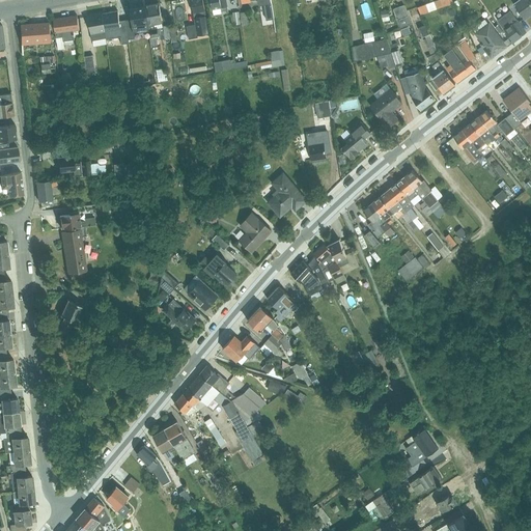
[(210,33),(202,0),(191,0),(196,25),(187,26),(190,39),(198,37),(198,35),(210,33)]
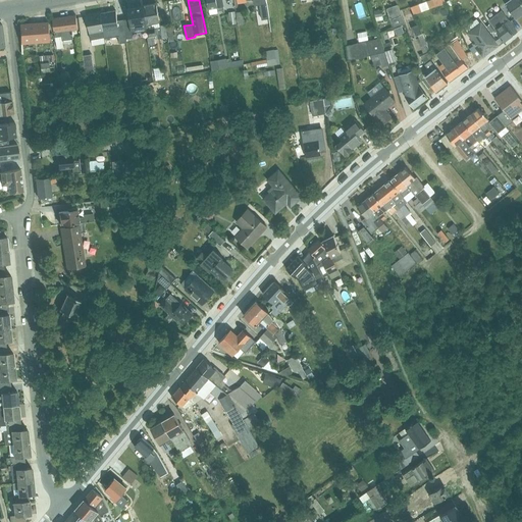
[(217,11),(224,10),(222,0),(206,0),(208,9),(217,8),(217,11)]
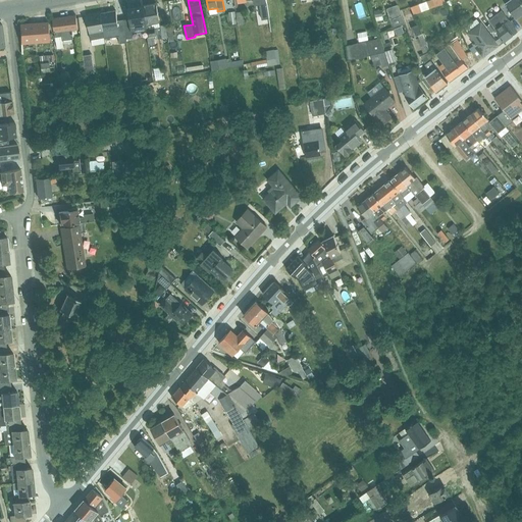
[(266,0),(254,0),(255,5),(259,4),(265,40),(272,39),(266,0)]
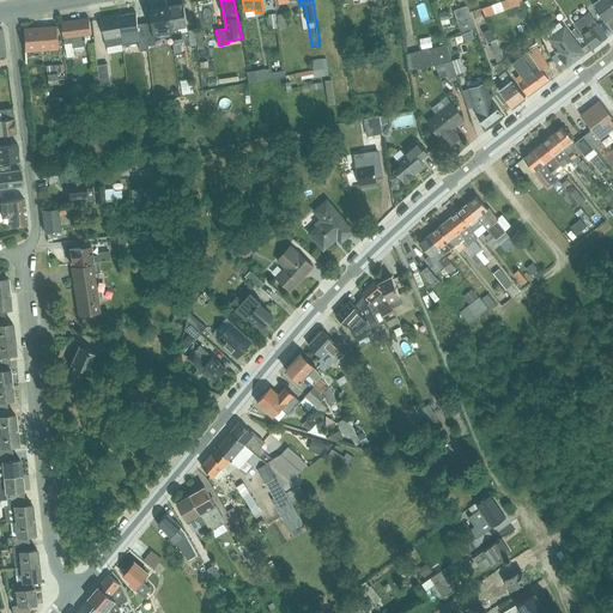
[(505,0),(483,8),(486,18),(523,4),(521,0),(505,0)]
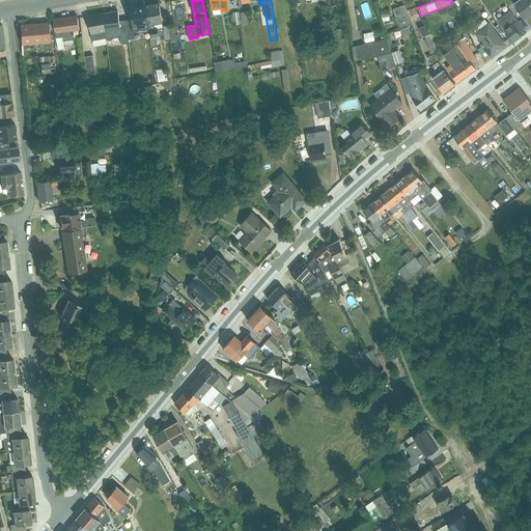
[(510,0),(524,20),(530,15),(530,3),(528,0),(510,0)]
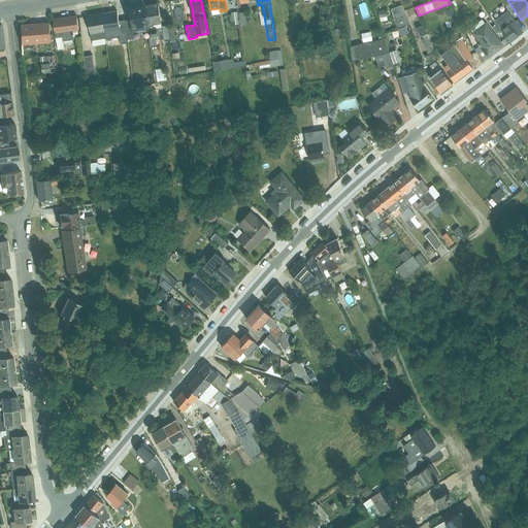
[(168,25),(162,26),(158,3),(145,6),(146,15),(151,37),(149,38),(150,45),(157,45),(156,39),(160,39),(169,38),(168,25)]
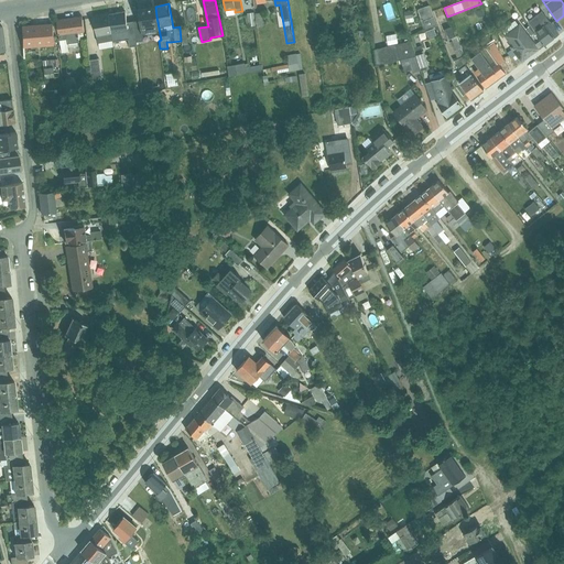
[(425,30),(436,24),(430,6),(418,10),(425,30)]
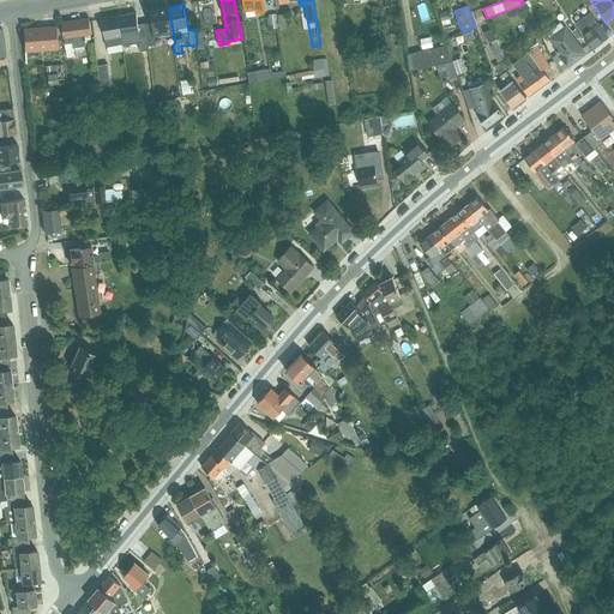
[(451,24),(449,12),(440,13),(441,25),(451,24)]
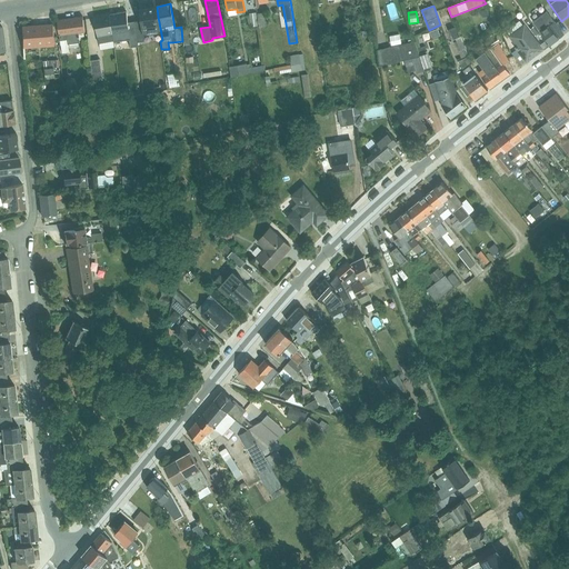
[(265,12),(257,13),(259,28),(267,27),(265,12)]
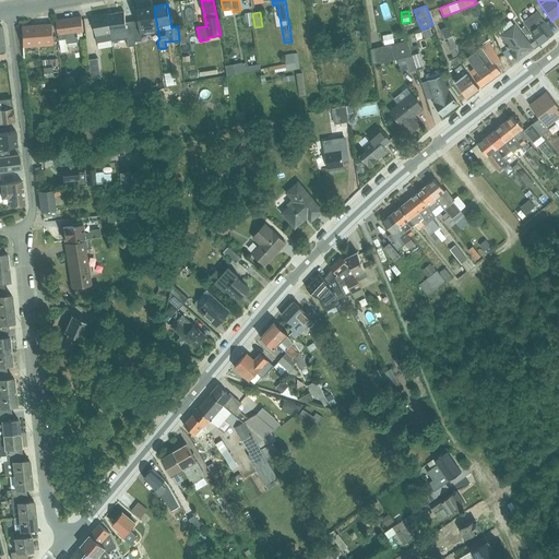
[(548,38),(554,35),(537,12),(524,22),(540,45),(548,38)]
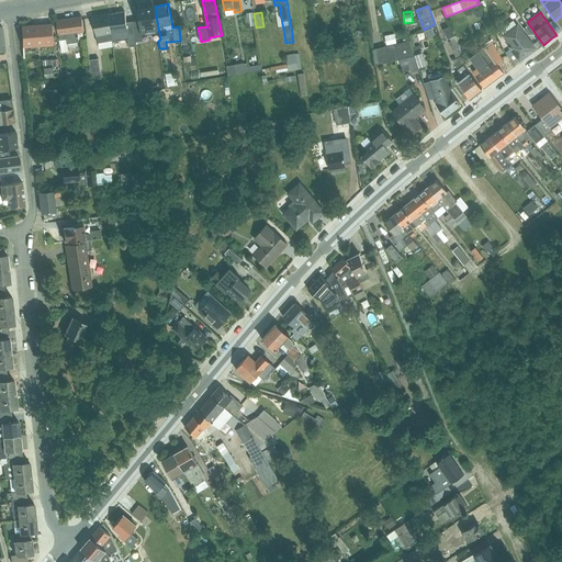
[(111,34),(109,14),(93,18),(98,43),(99,49),(113,47),(111,34)]
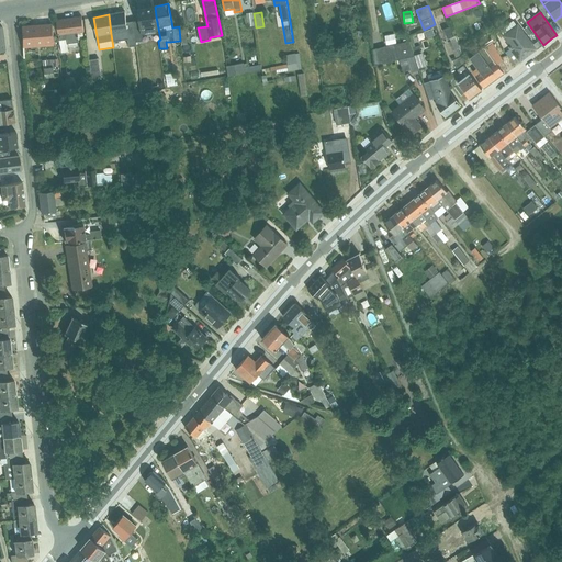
[(78,40),(85,38),(83,33),(81,17),(56,20),(62,53),(68,52),(67,44),(79,43),(78,40)]
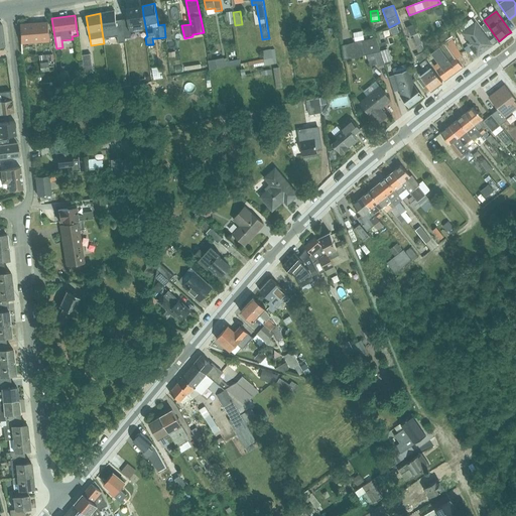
[(484,50),(491,45),(471,19),(460,28),(463,32),(461,33),(468,42),(469,44),(465,48),(468,54),(474,50),(476,52),(482,47),(484,50)]
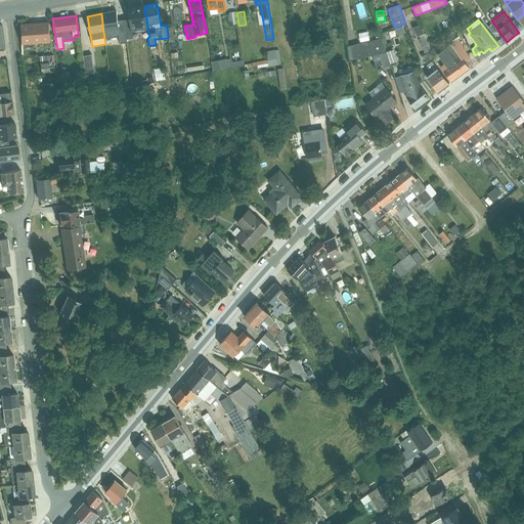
[(22,43),(50,42),(48,24),(20,26),(22,43)]
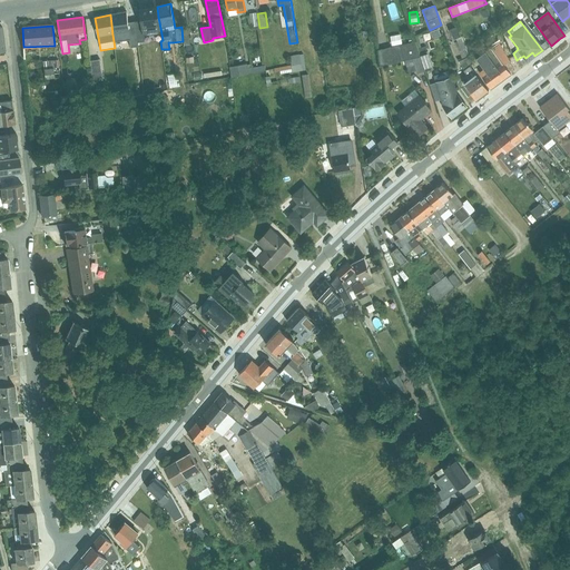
[(453,41),(455,40),(461,38),(457,28),(449,30),(453,41)]
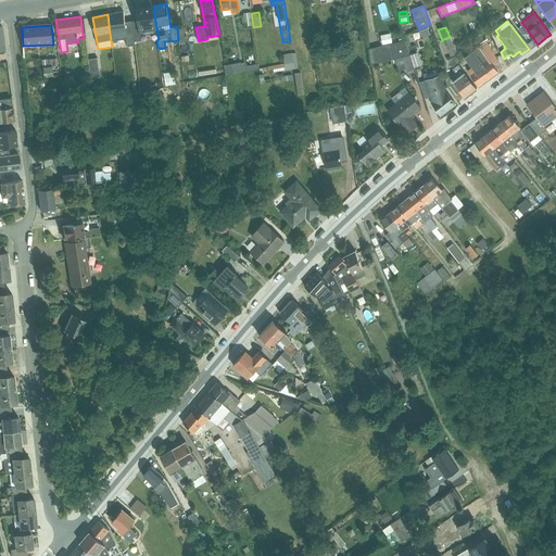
[(406,35),(404,35),(406,40),(411,55),(415,70),(422,67),(415,45),(409,47),(406,35)]
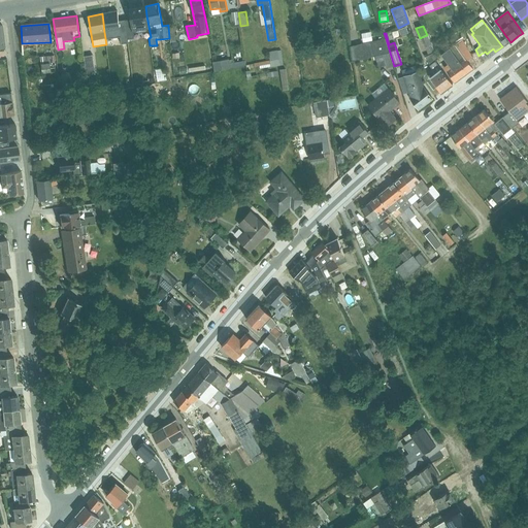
[(390,53),(386,38),(375,40),(374,35),(368,37),(369,42),(350,46),(353,61),(375,56),(390,53)]
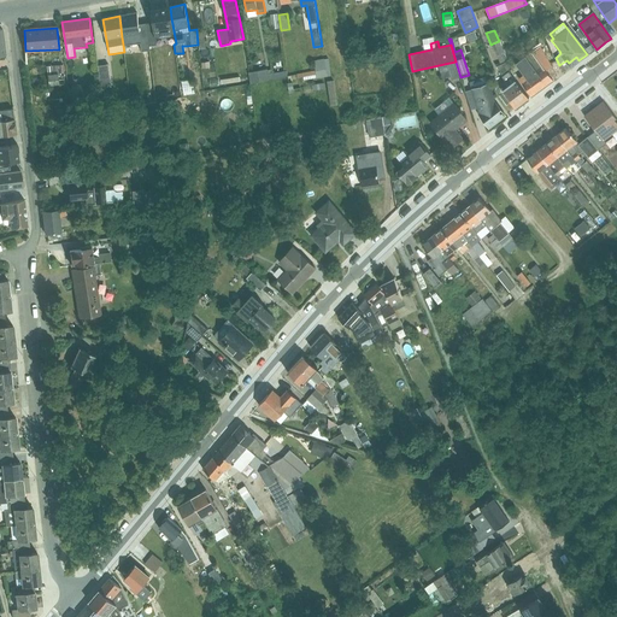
[(497,68),(501,75),(511,68),(507,62),(499,41),(493,43),(494,46),(493,47),(500,65),(497,68)]
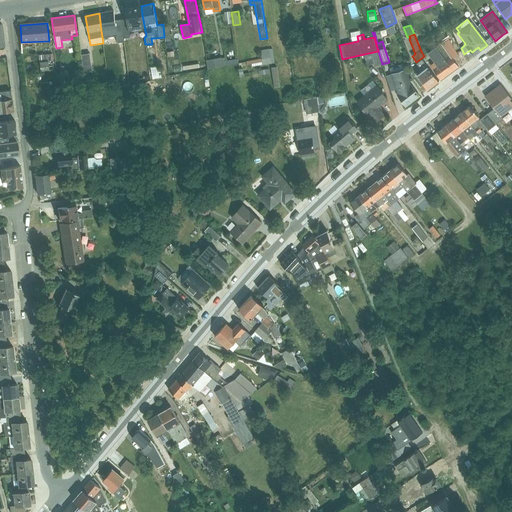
[(441,80),(459,67),(441,43),(427,53),(434,62),(430,66),(441,80)]
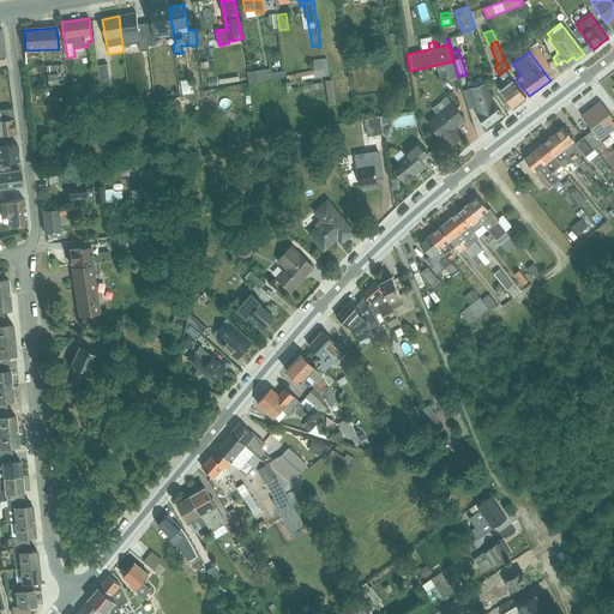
[(326,59),(313,61),(313,71),(295,74),(296,78),(302,77),(302,79),(315,77),(315,79),(330,76),(326,59)]
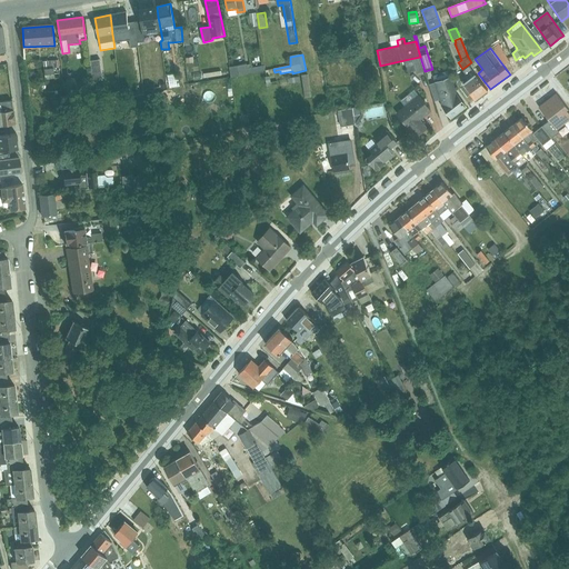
[(420,57),(405,60),(408,73),(416,71),(417,75),(425,72),(425,71),(420,57)]
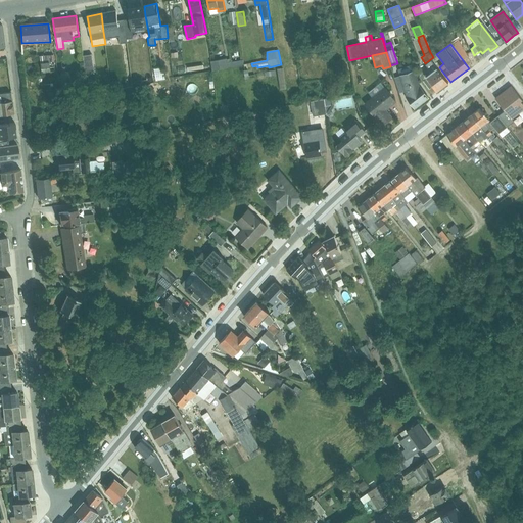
[(83,56),(85,74),(95,72),(92,54),(83,56)]
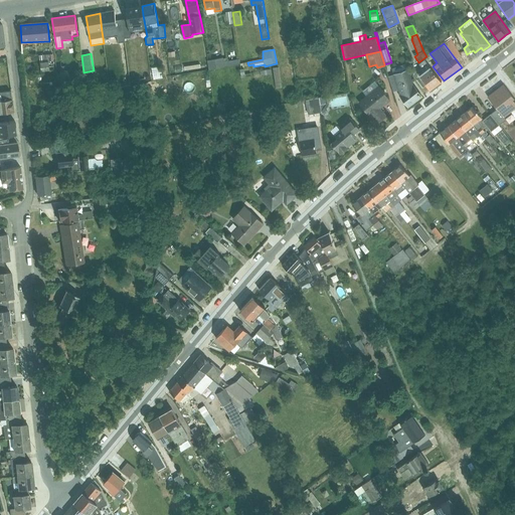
[(54,70),(52,54),(38,55),(40,71),(54,70)]
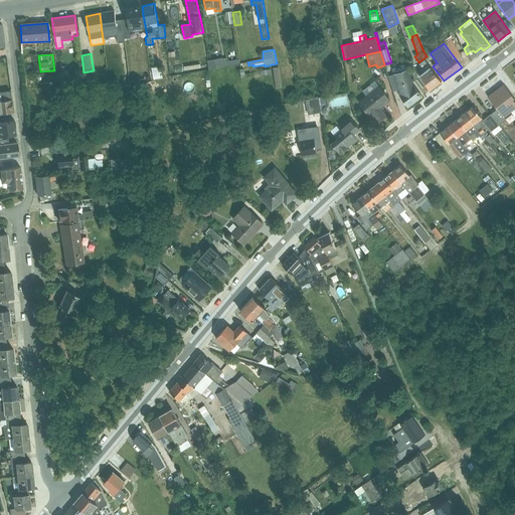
[(224,68),(223,58),(223,57),(207,60),(209,70),(224,68)]
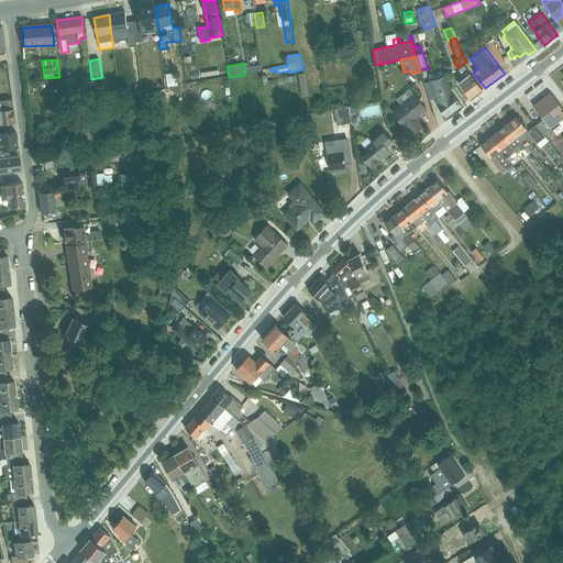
[(262,70),(262,65),(249,67),(249,64),(244,64),(245,75),(262,70)]
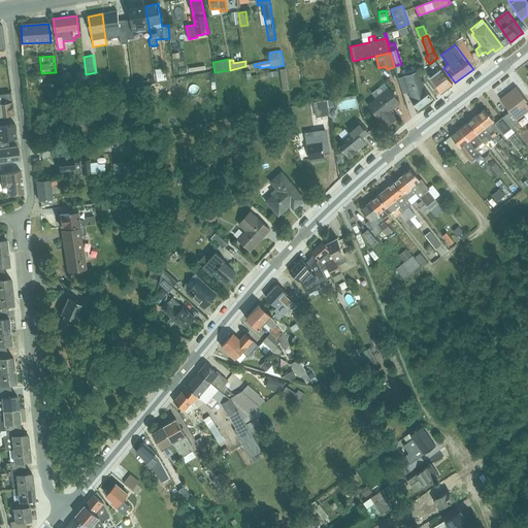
[(429,66),(432,69),(429,71),(432,75),(430,77),(441,93),(453,85),(435,62),(429,66)]
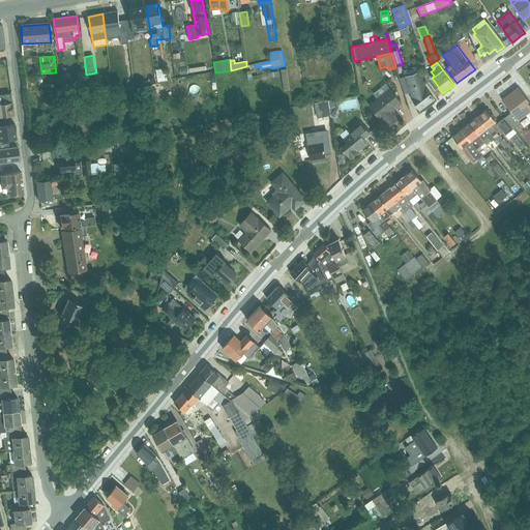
[(166,68),(156,70),(157,82),(168,81),(166,68)]
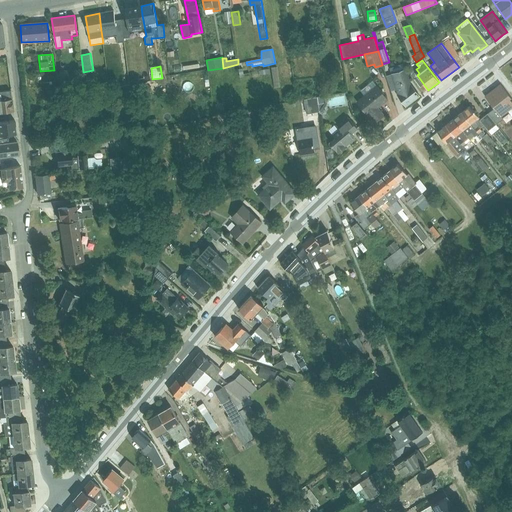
[(277,67),(271,68),(274,89),(280,88),(277,67)]
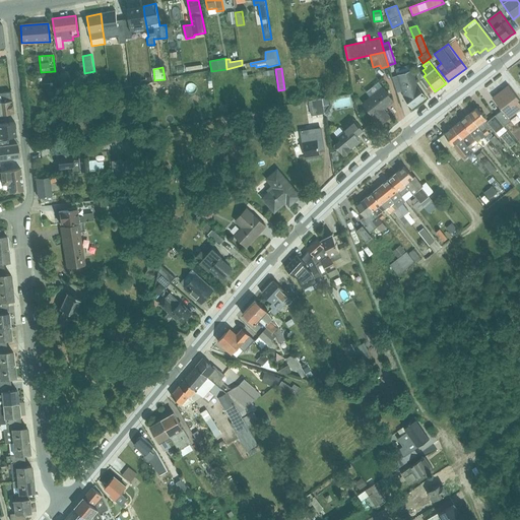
[(412,109),(426,99),(425,96),(417,85),(412,70),(397,75),(403,95),(403,96),(412,109)]
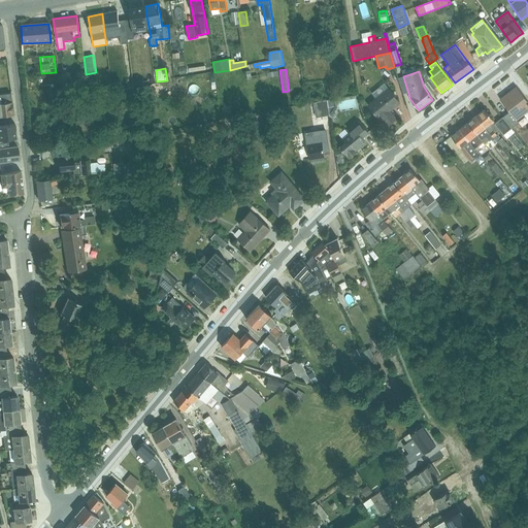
[(403,95),(407,93),(402,77),(398,79),(403,95)]
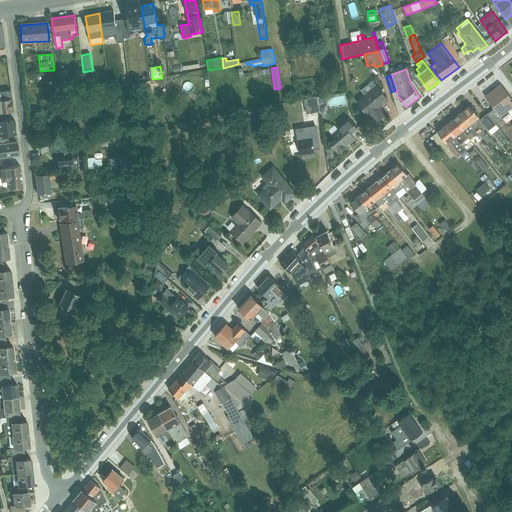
[(357,101),(374,123),(383,115),(377,108),(387,100),(372,81),(360,91),(364,96),(357,101)]
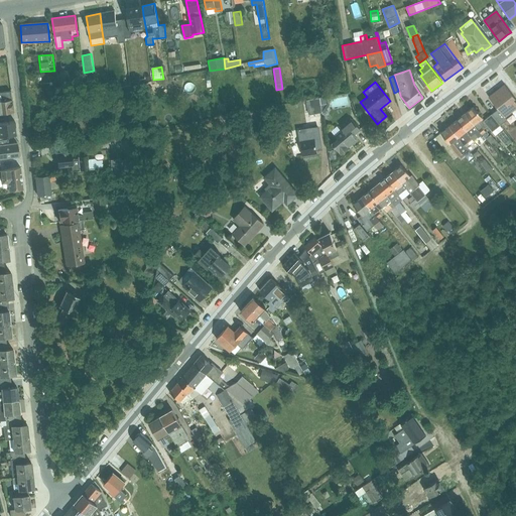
[(505,118),(515,109),(515,100),(505,86),(489,98),(498,110),(492,115),(504,131),(510,126),(506,121),(507,121),(505,118)]
